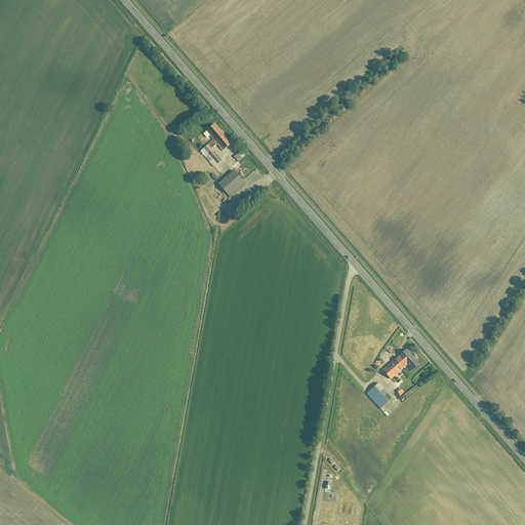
[(207,140),(210,138),(221,153),(230,146),(213,127),(203,135),(207,140)]
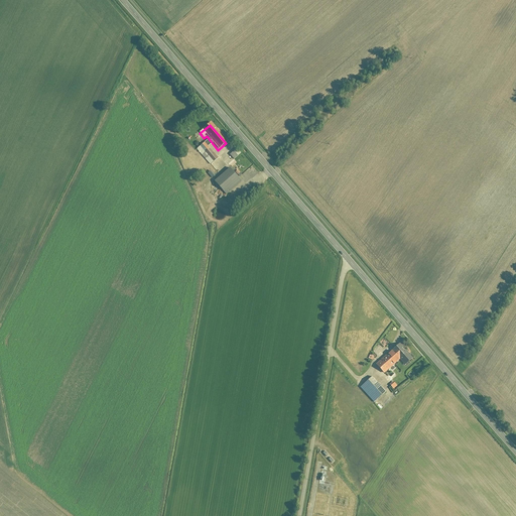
[(206,145),(199,151),(210,165),(218,159),(206,145)]
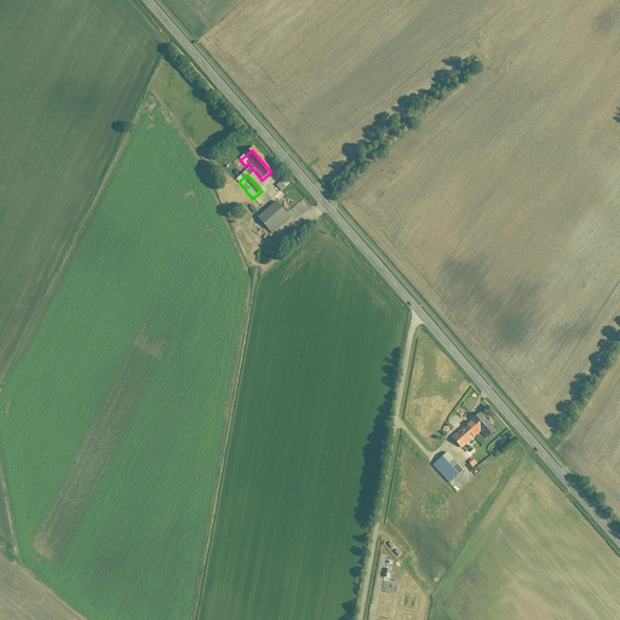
[(285,179),(275,188),(280,193),(290,185),(285,179)]
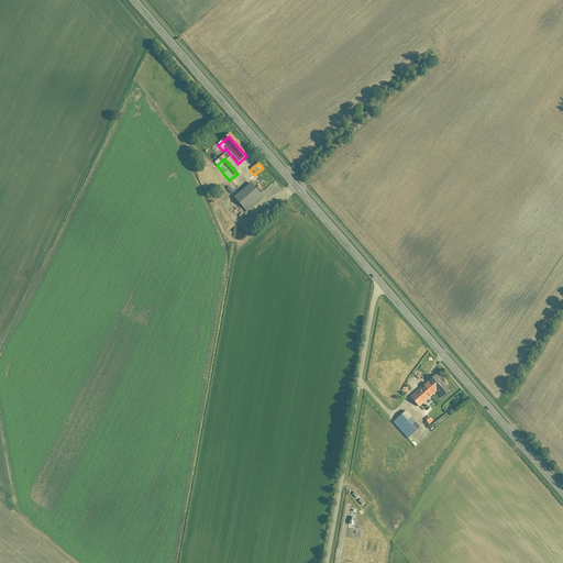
[(250,186),(233,199),(246,214),(262,200),(250,186)]
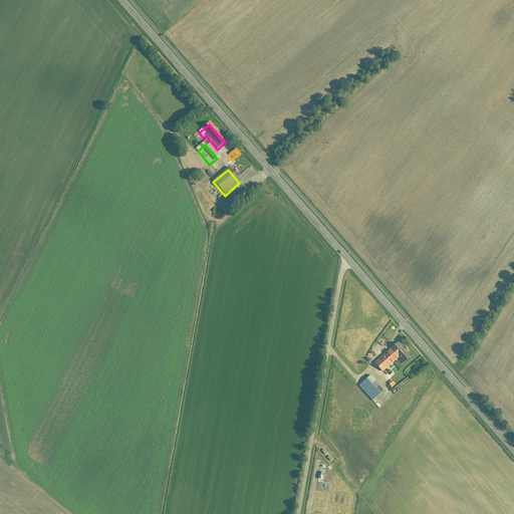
[(391,348),(391,349),(374,362),(382,371),(398,358),(404,364),(411,358),(398,342),(391,348)]
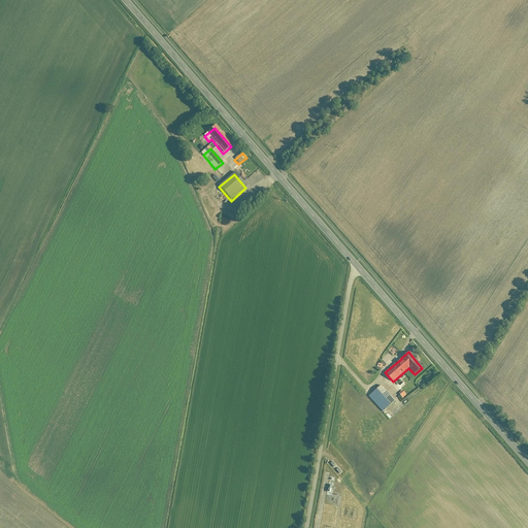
[(380,386),(367,398),(382,414),(394,401),(380,386)]
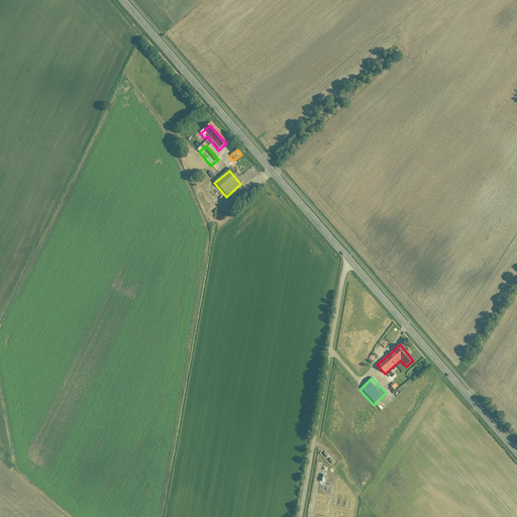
[(326,452),(323,456),(332,467),(335,463),(326,452)]
